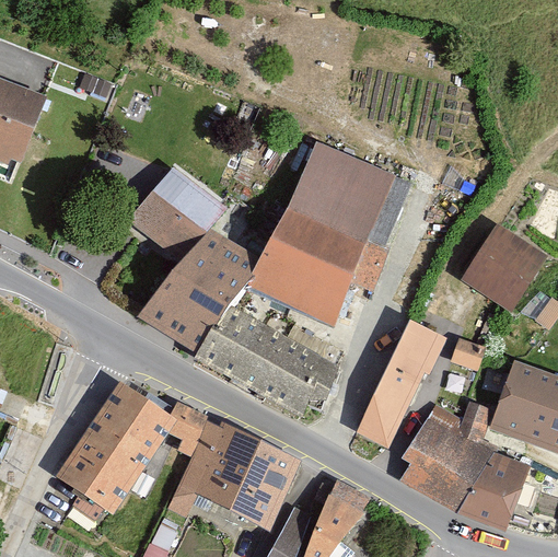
[(0,100),(0,153),(21,162),(39,115),(0,100)]
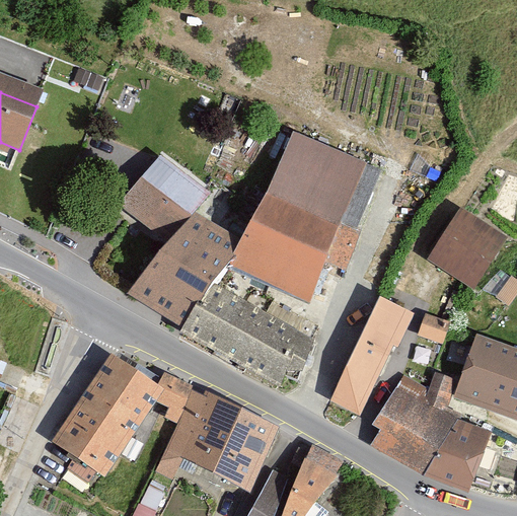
[(370,168),(293,131),(242,234),(230,260),(307,297),(370,168)]
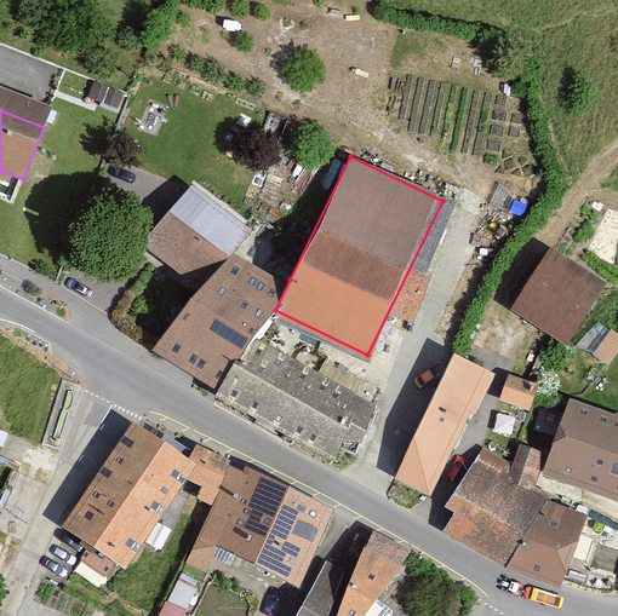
[(244,229),(192,183),(143,237),(195,283),(225,249),(244,229)]
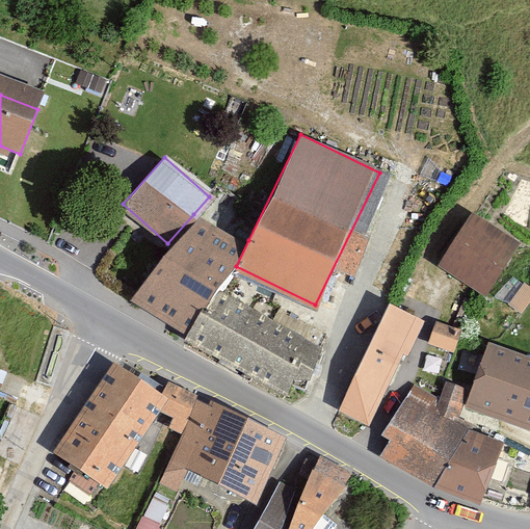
[(167,243),(126,299),(185,341),(221,286),(236,266),(248,240),(193,214),(167,243)]
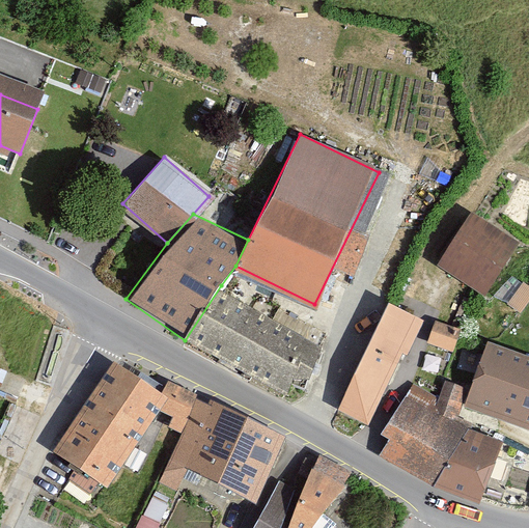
[(489,292),(519,245),(471,215),(441,262),(489,292)]
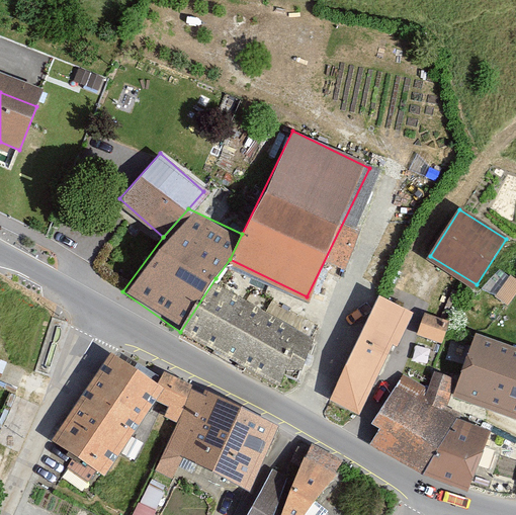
[(515,277),(511,274),(496,294),(509,305),(515,294),(515,277)]
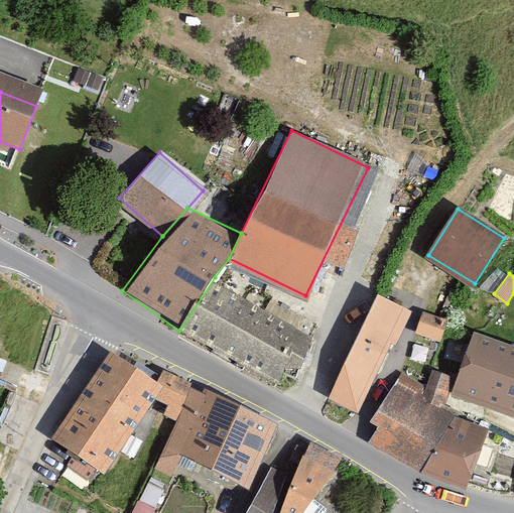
[(296,388),(316,335),(267,305),(215,277),(179,331),(234,361),(278,386),(280,380),(296,388)]
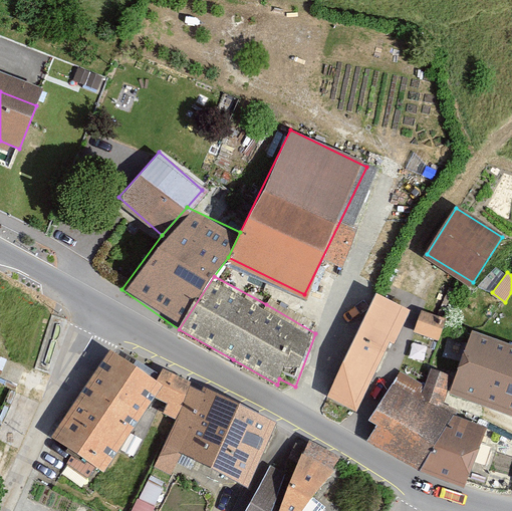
[(409,308),(374,292),(325,395),(359,411),(409,308)]
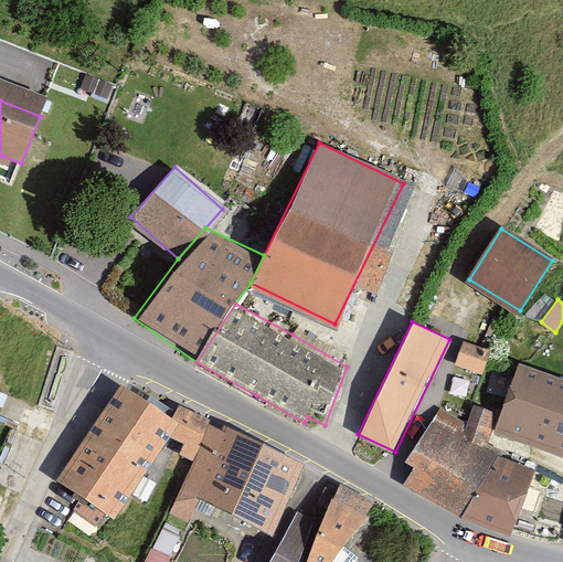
[(487,359),(460,350),(454,366),(481,375),(487,359)]
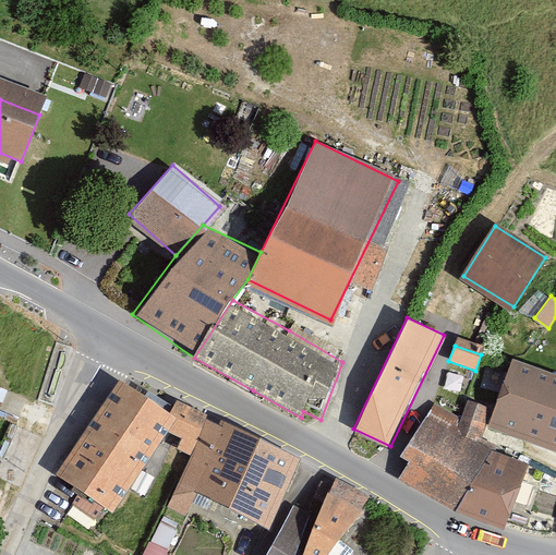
[(555,370),(510,353),(493,406),(486,425),(555,449),(555,370)]
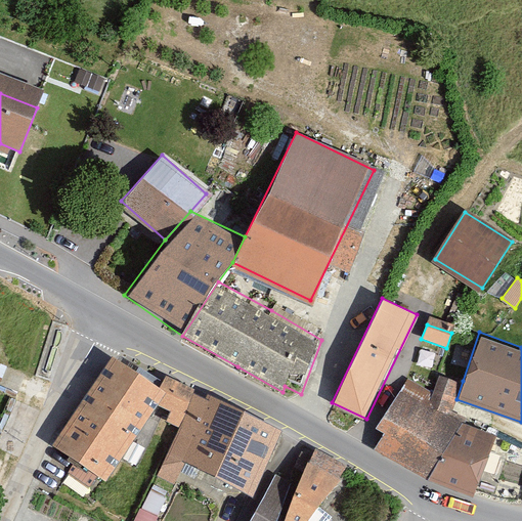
[(113,356),(53,443),(104,478),(155,405),(164,391),(158,387),(113,356)]
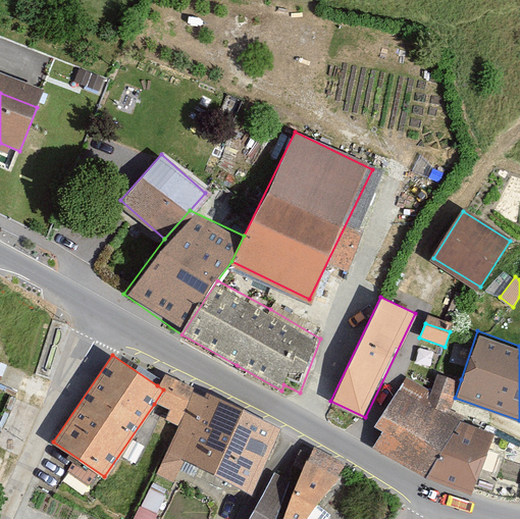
[(373,447),(428,476),(462,417),(452,407),(455,398),(461,379),(438,372),(429,390),(408,375),(375,425),(383,433),(373,447)]
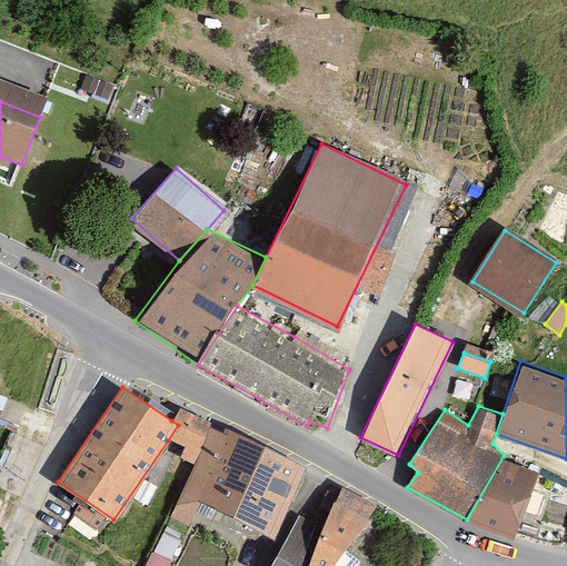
[(197,466),(214,427),(180,408),(171,420),(178,425),(168,440),(185,447),(180,458),(197,466)]
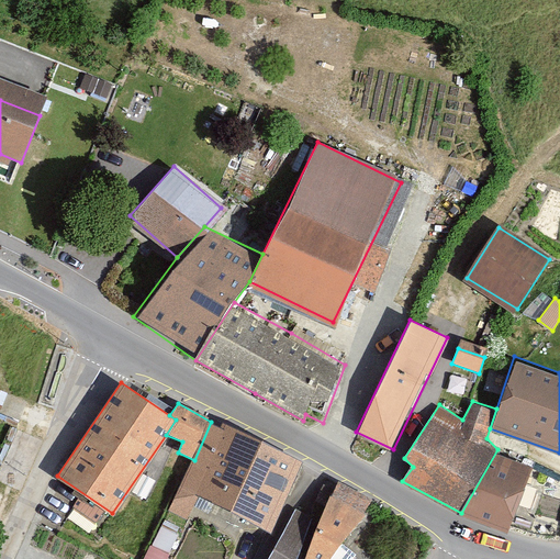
[(271,532),(302,461),(211,422),(194,460),(180,493),(271,532)]
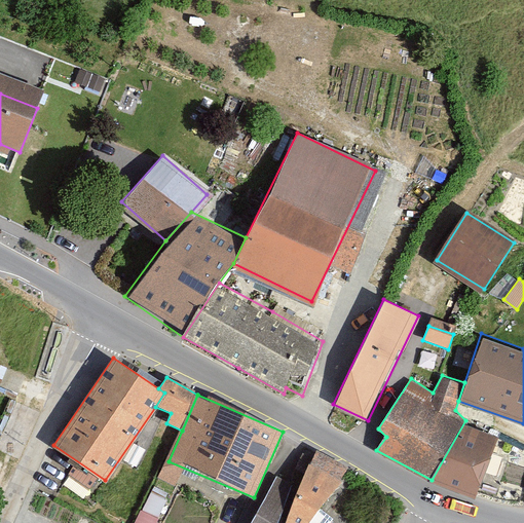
[(465,420),(432,480),(479,494),(499,440),(465,420)]
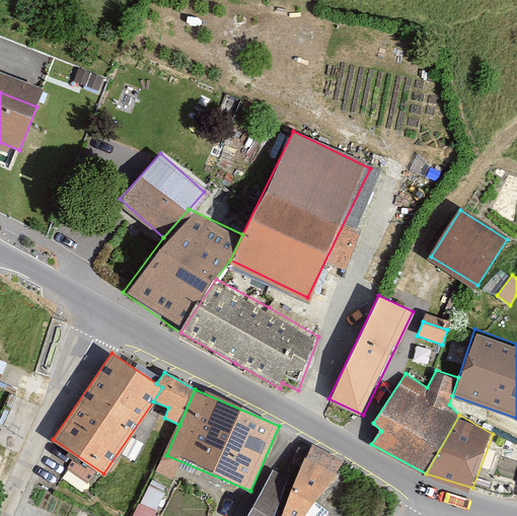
[(344,460),(314,446),(307,453),(288,444),(273,468),(246,515),(305,515),(335,477),(344,460)]
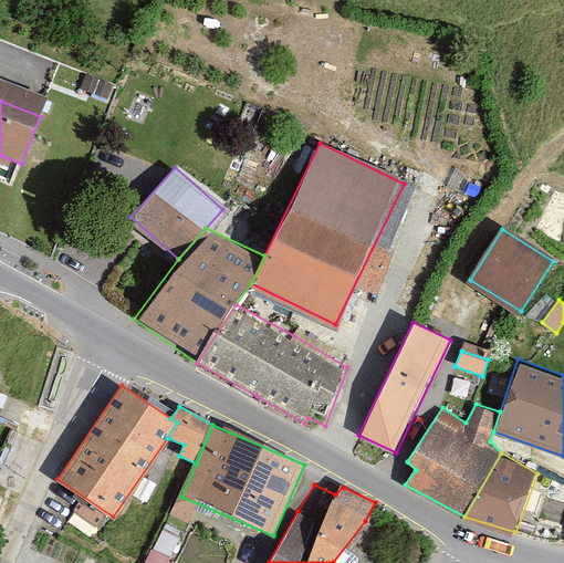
[(170,562),(175,552),(155,545),(148,562),(170,562)]
